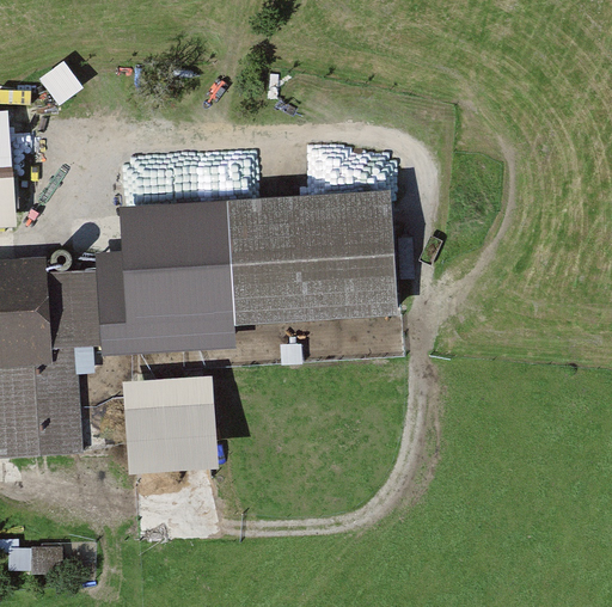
[(47,78),(61,109),(89,96),(74,66),(47,78)]
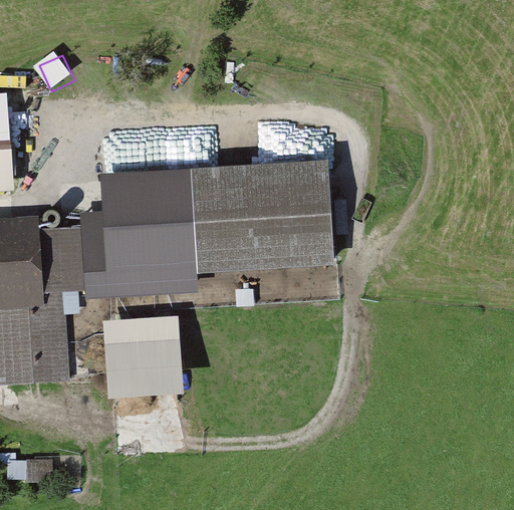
[(8,96),(0,96),(0,188),(14,187),(8,96)]
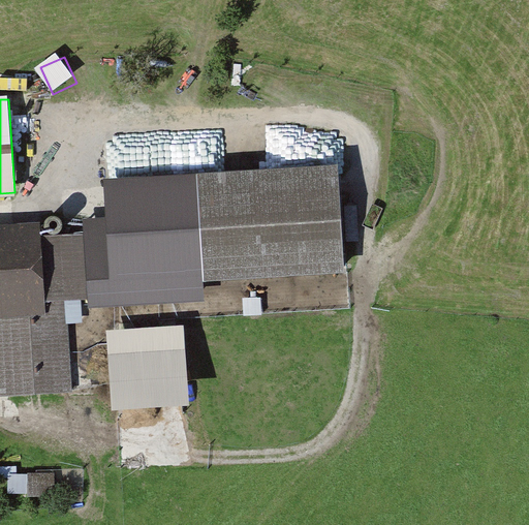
[(337,163),(105,179),(109,217),(84,219),(85,237),(91,299),(92,306),(204,299),(203,282),(344,271),(337,163)]
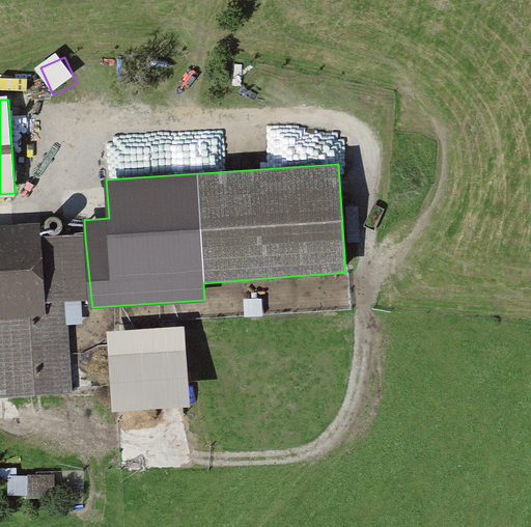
[(0,395),(73,393),(64,300),(91,300),(85,238),(36,238),(36,226),(0,228),(0,395)]
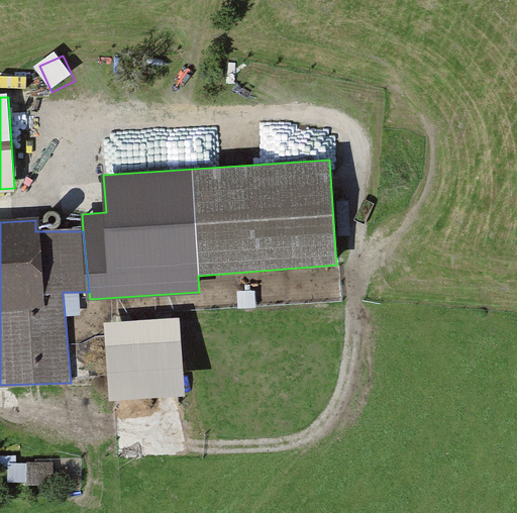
[(179,320),(106,324),(111,398),(184,394),(179,320)]
